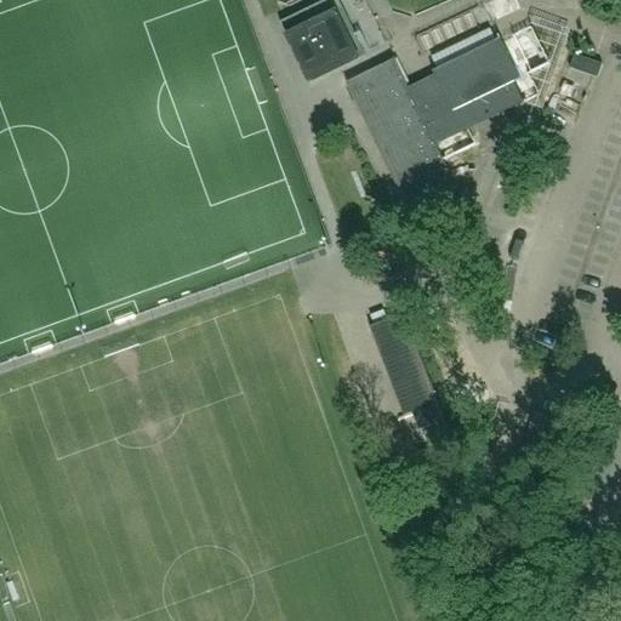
[(324,0),(279,22),(309,84),(365,57),(337,0),(324,0)]
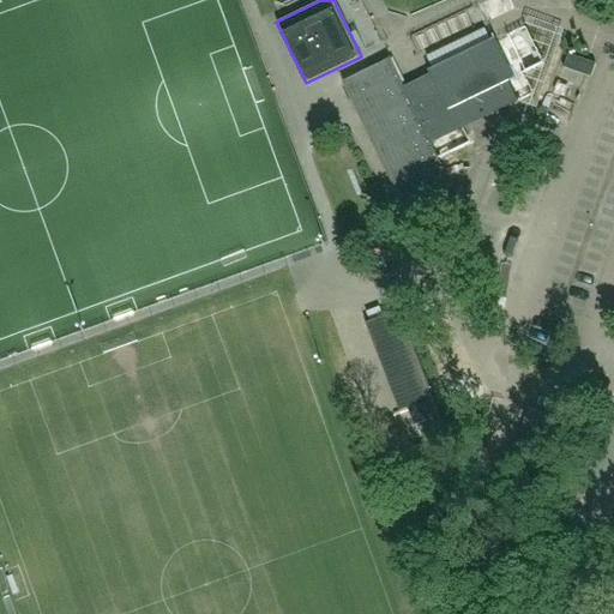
[(481,30),(509,20),(501,0),(500,0),(474,10),(481,30)]
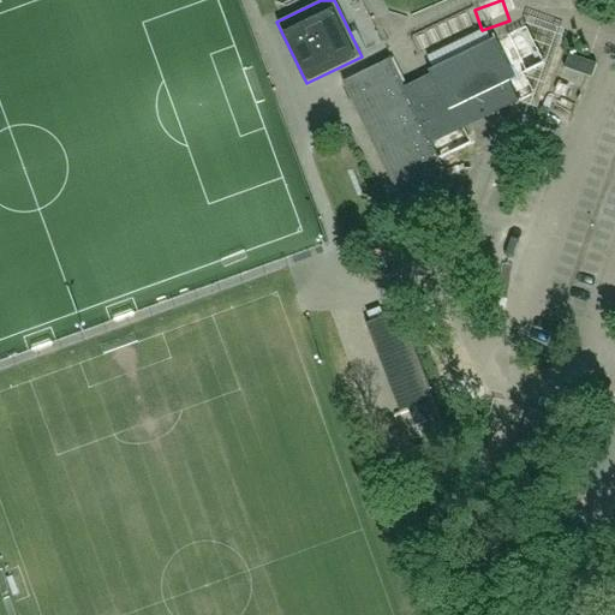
[(457,197),(431,145),(520,102),(518,99),(509,81),(514,78),(495,39),(427,71),(429,73),(433,82),(407,95),(402,88),(389,59),(341,82),(410,220),(457,197)]
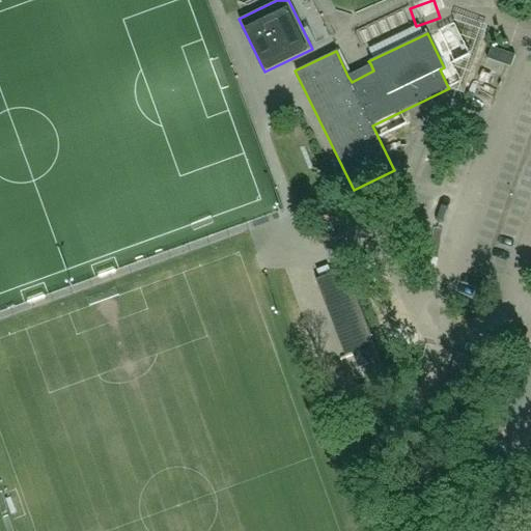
[(359,368),(368,365),(381,360),(345,269),(330,275),(316,280),(345,356),(353,353),(359,368)]
